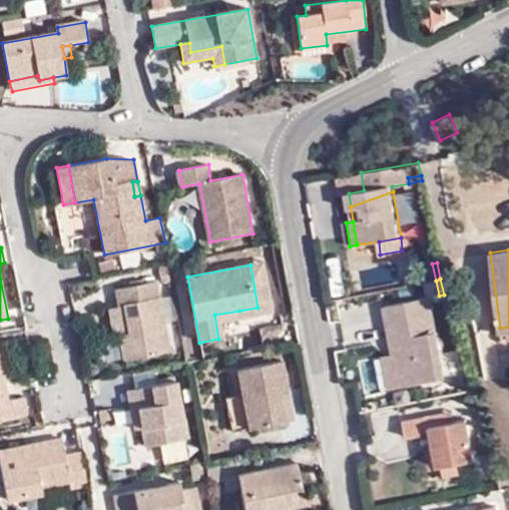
[(129,335),(119,337),(123,362),(169,353),(157,284),(115,291),(118,308),(124,307),(129,335)]
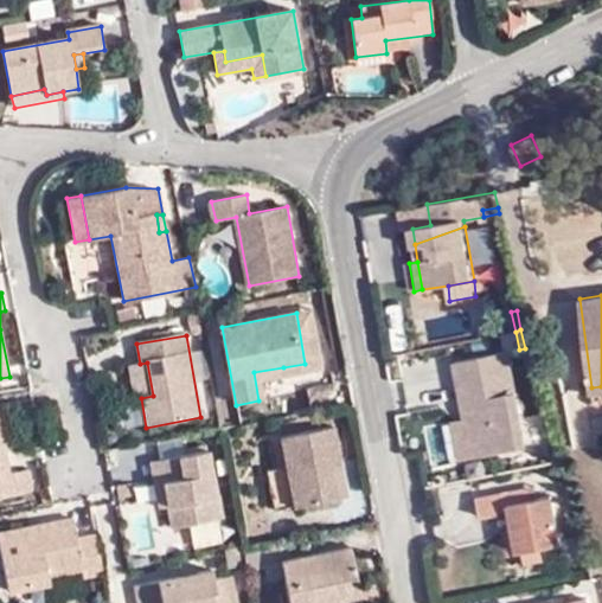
[(467,418),(474,457),(527,447),(508,351),(456,361),(467,418)]
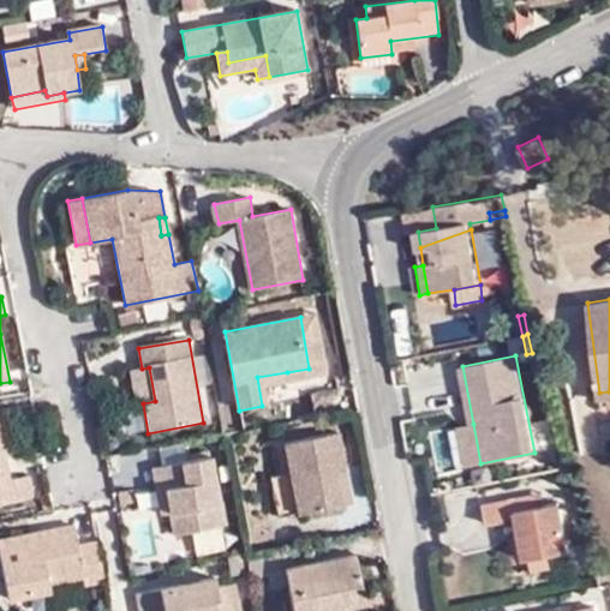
[(137,405),(143,403),(155,401),(149,367),(142,369),(130,371),(137,405)]
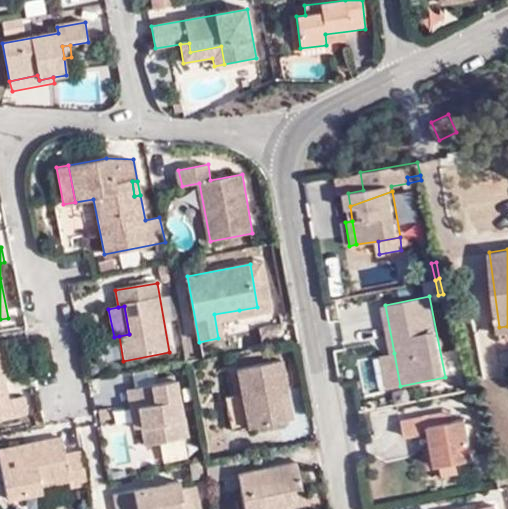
[(240,318),(239,310),(214,314),(218,338),(224,337),(222,322),(240,318)]
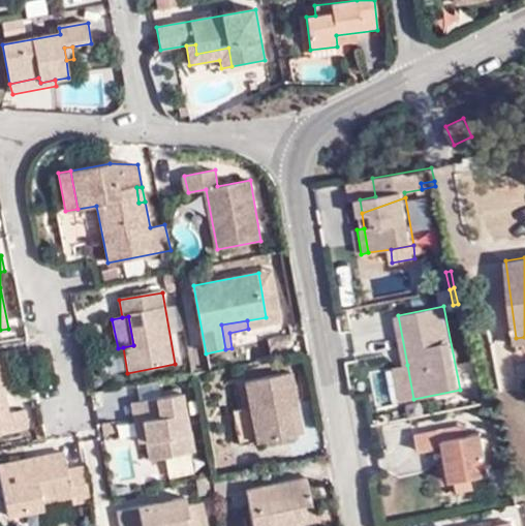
[(404,401),(413,399),(407,365),(398,366),(404,401)]
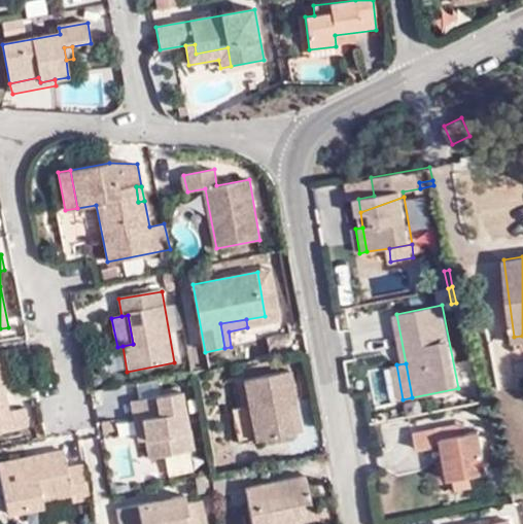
[(0,399),(6,398),(0,364),(0,431),(29,426),(27,410),(9,413),(0,414),(0,399)]
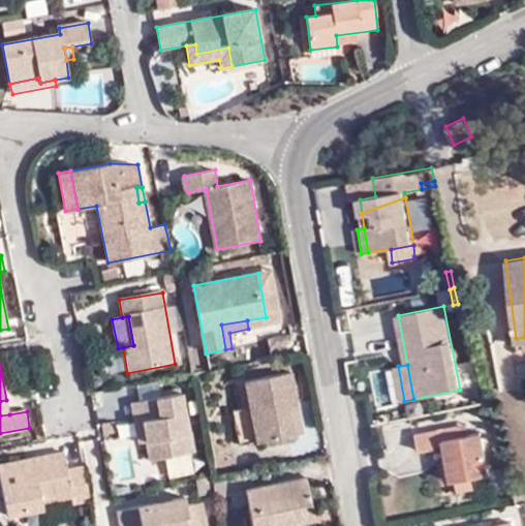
[(292,373),(247,381),(251,407),(236,410),(242,444),(297,435),(291,406),(298,405),(292,373)]
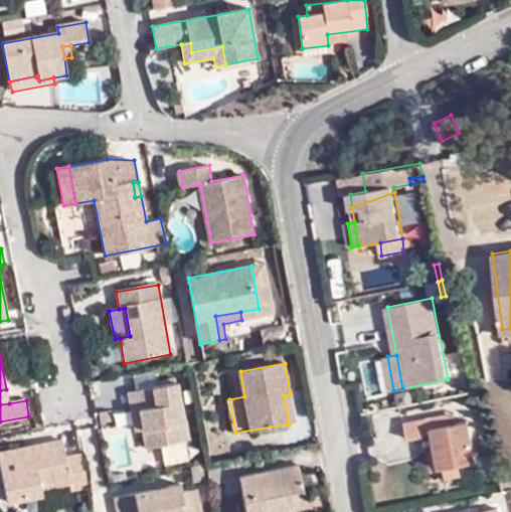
[(135,392),(143,431),(146,449),(189,441),(178,383),(135,392)]
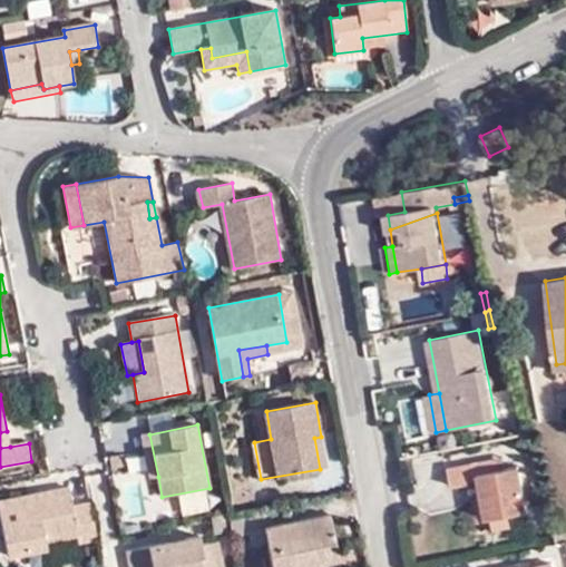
[(10,447),(7,431),(0,432),(0,448),(10,447)]
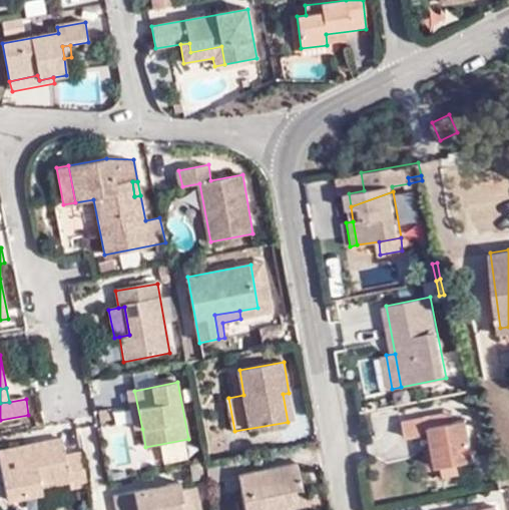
[(134,431),(142,429),(134,391),(127,392),(134,431)]
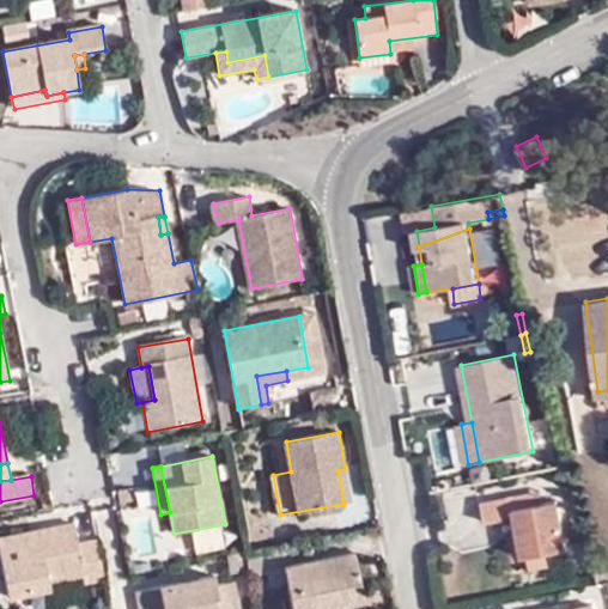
[(542,492),(534,493),(536,505),(543,504),(542,492)]
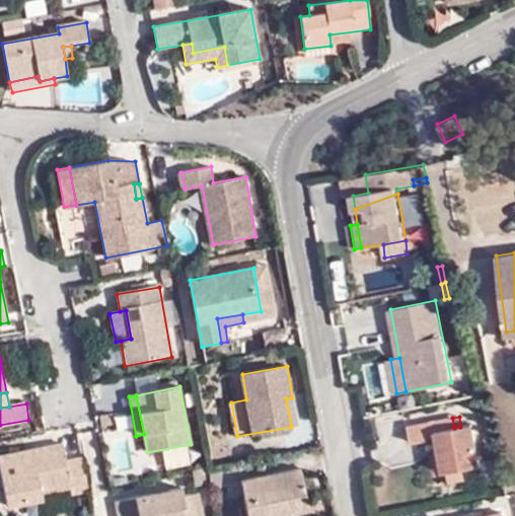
[(454,428),(452,418),(410,426),(413,444),(438,439),(444,472),(447,471),(462,468),(481,465),(474,425),(460,427),(454,428)]
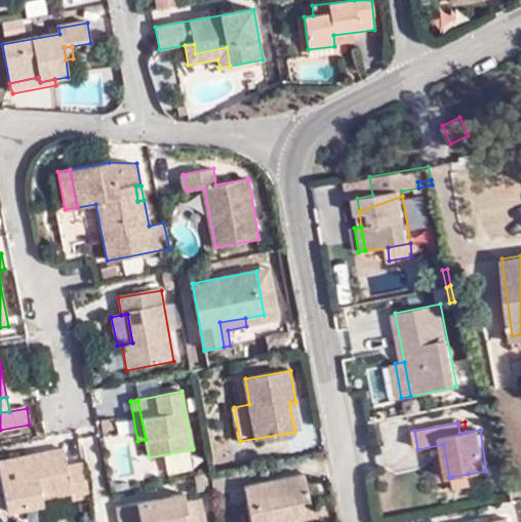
[(74,500),(91,497),(85,465),(68,468),(65,451),(35,456),(36,468),(0,474),(0,496),(3,513),(41,507),(40,499),(73,494),(74,500)]
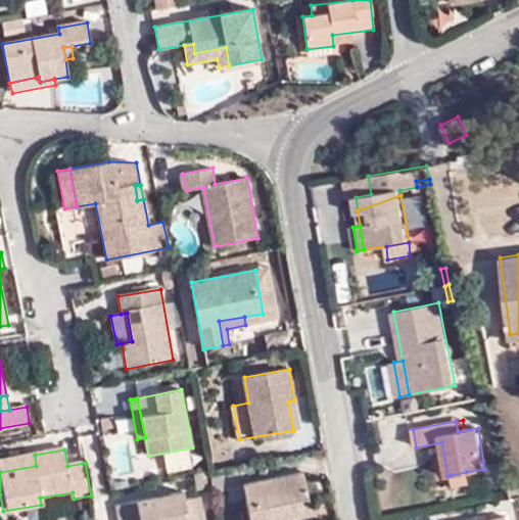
[(0,472),(36,466),(35,455),(0,461),(0,472)]
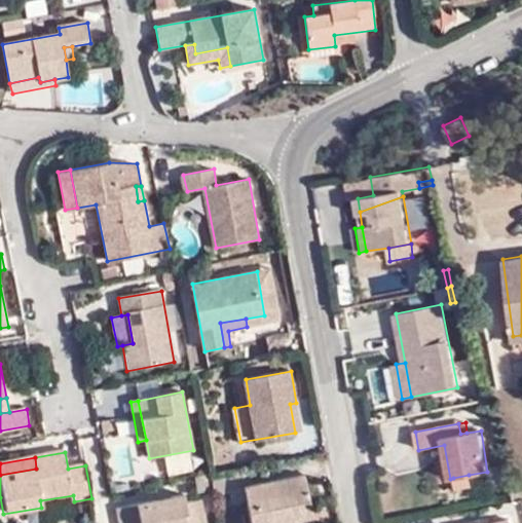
[(246,486),(254,485),(251,467),(214,474),(218,494),(246,488),(246,486)]
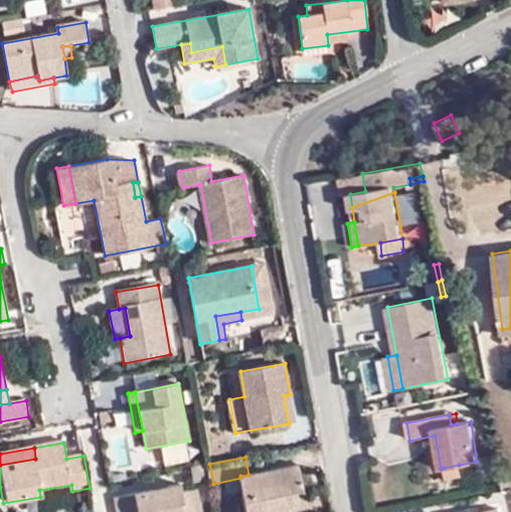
[(196,482),(210,480),(207,465),(193,467),(196,482)]
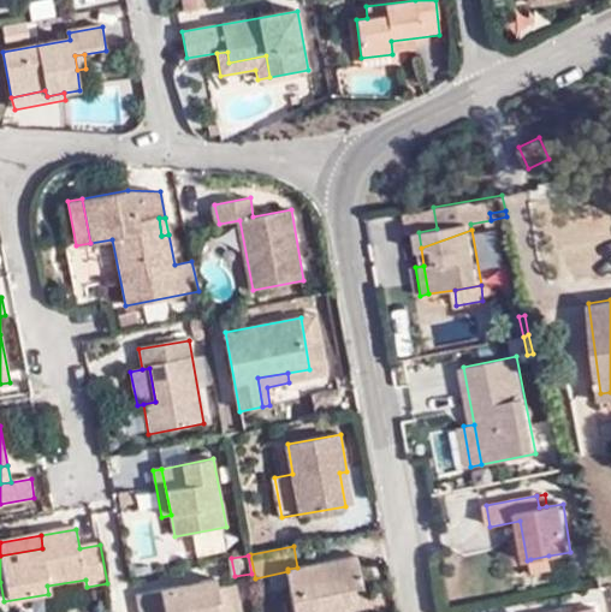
[(359,556),(297,568),(288,569),(288,571),(295,611),(346,611),(346,604),(366,600),(359,556)]
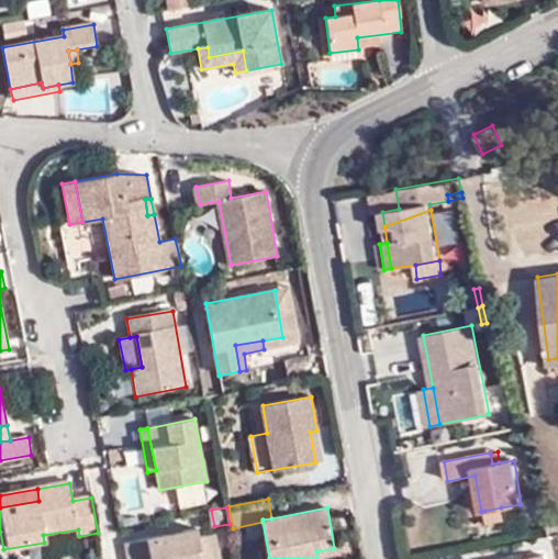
[(501,507),(484,511),(486,522),(503,517),(501,507)]
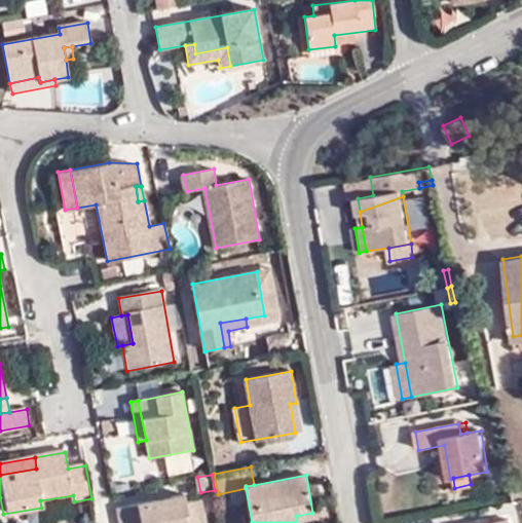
[(206,522),(202,500),(186,503),(184,496),(117,509),(119,522),(206,522)]
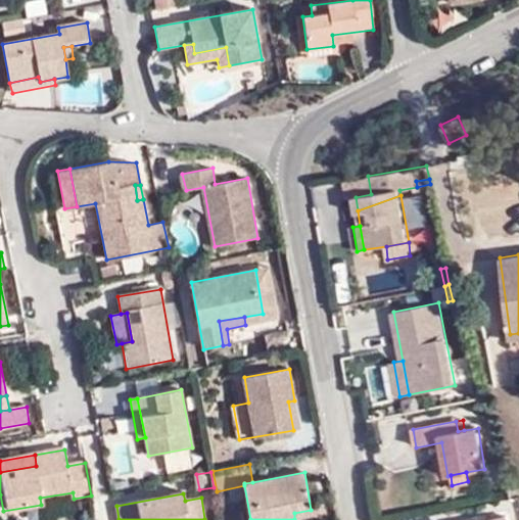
[(313,519),(311,510),(294,513),(294,519),(313,519)]
